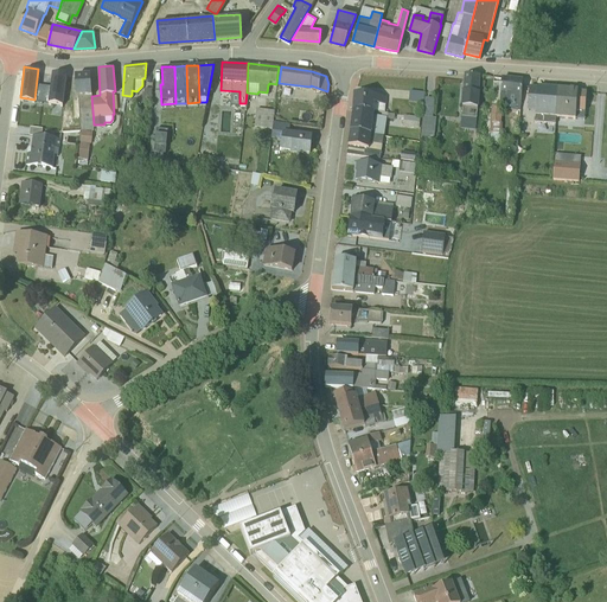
[(48,101),(62,103),(66,72),(52,70),(48,101)]
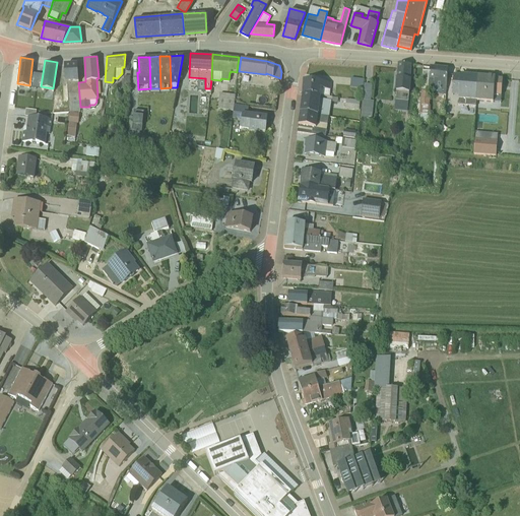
[(410,62),(398,61),(397,75),(396,75),(395,88),(396,88),(395,98),(407,99),(410,62)]
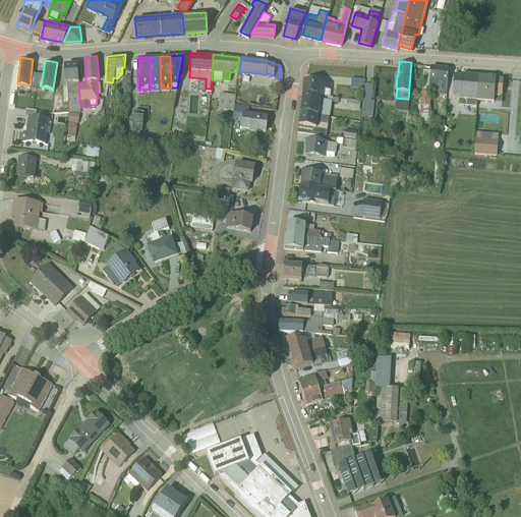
[(69,109),(80,109),(77,62),(64,63),(65,80),(67,80),(67,81),(60,81),(62,100),(69,99),(69,109)]
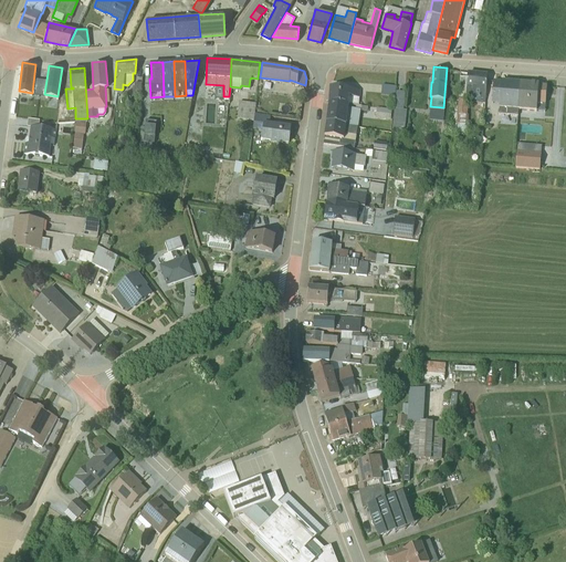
[(484,110),(488,73),(468,71),(468,74),(460,73),(459,93),(465,93),(471,94),(471,99),(475,100),(475,108),(475,110),(475,116),(481,116),(481,111),(484,111),(484,110)]
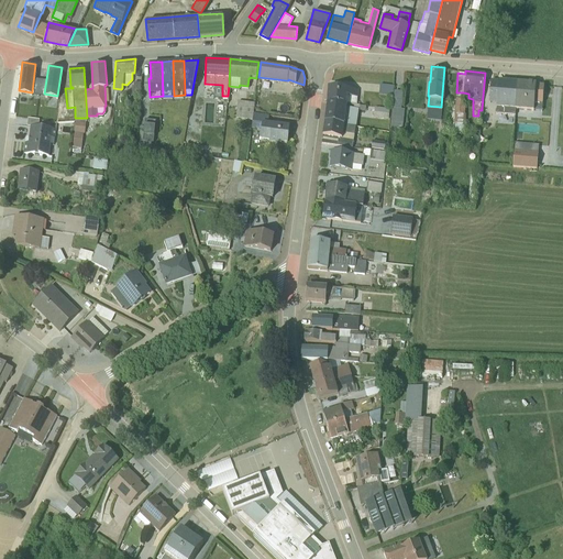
[(496,111),(515,112),(517,80),(490,78),(489,100),(496,101),(496,111)]
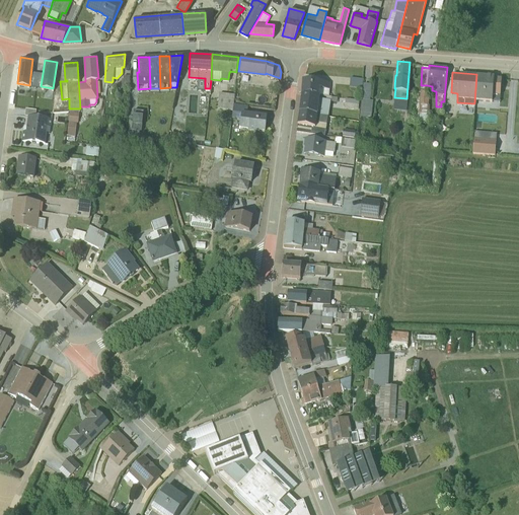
[(122,77),(122,86),(129,87),(130,74),(124,73),(123,77),(122,77)]
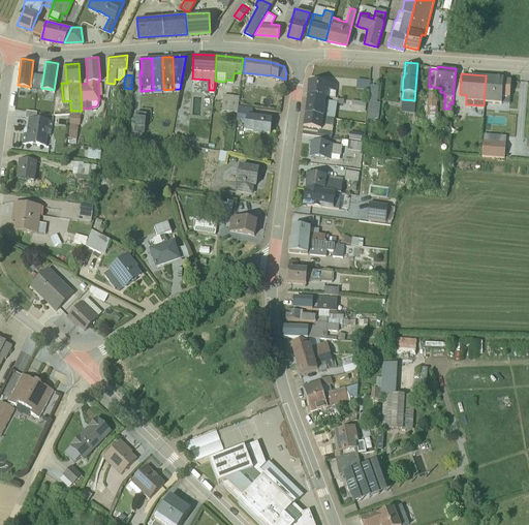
[(509,95),(510,79),(510,78),(503,78),(503,76),(486,75),(484,100),(501,102),(502,95),(509,95)]
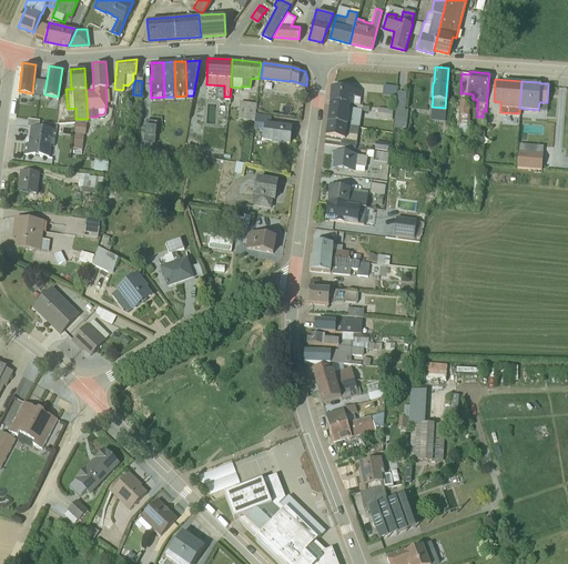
[(383,82),(382,92),(396,93),(397,83),(383,82)]
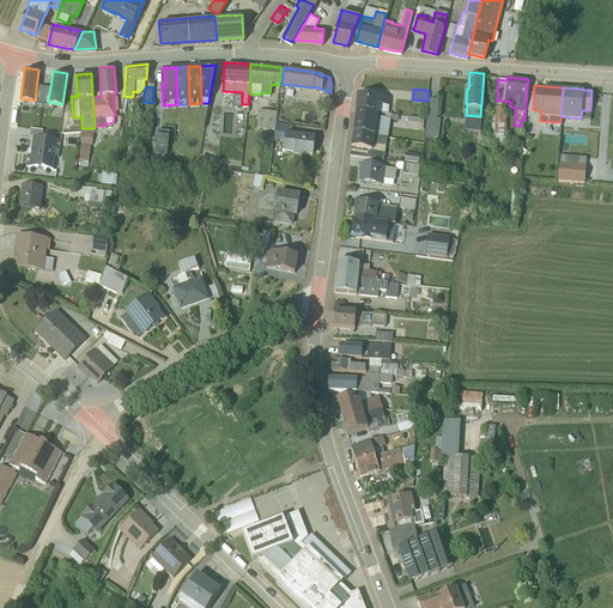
[(389,95),(358,92),(357,108),(388,111),(389,95)]
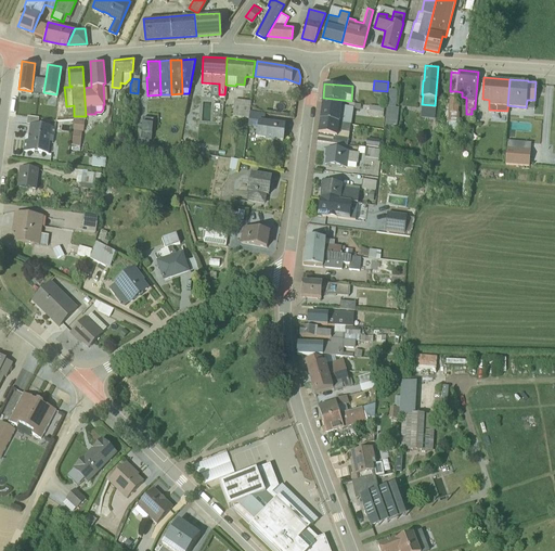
[(456,95),(456,91),(450,91),(449,95),(443,94),(440,126),(449,127),(449,131),(456,132),(459,111),(457,110),(460,97),(456,95)]
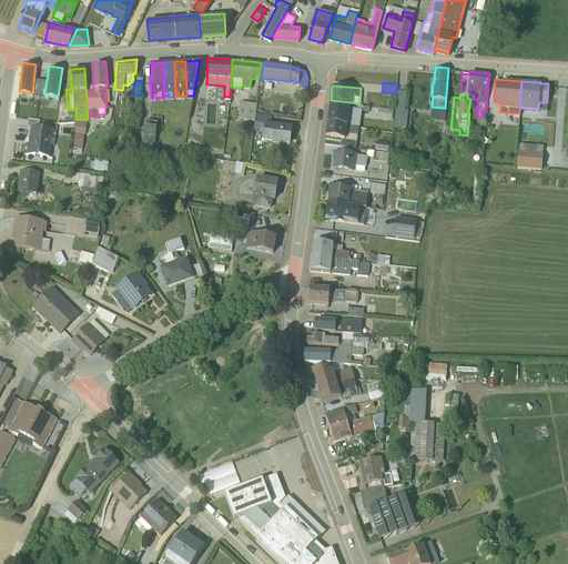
[(239,116),(246,117),(249,101),(240,100),(239,116)]
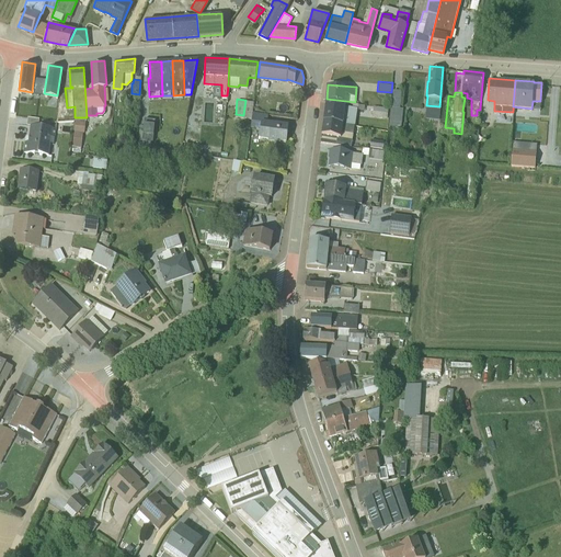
[(327,99),(323,120),(354,124),(356,106),(364,108),(364,103),(353,102),(352,105),(345,104),(345,101),(327,99)]
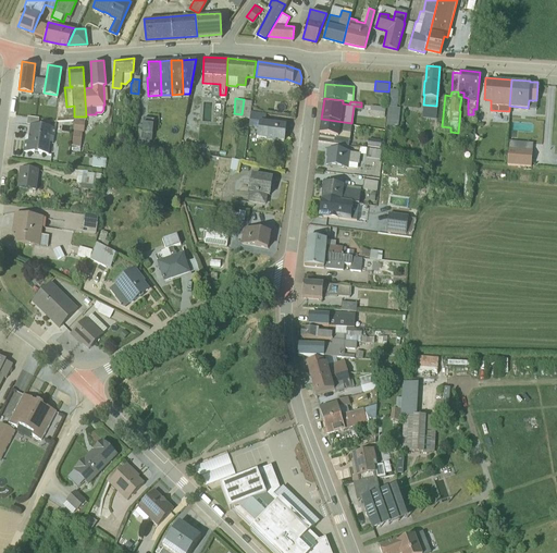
[(249,115),(251,99),(244,99),(242,114),(249,115)]
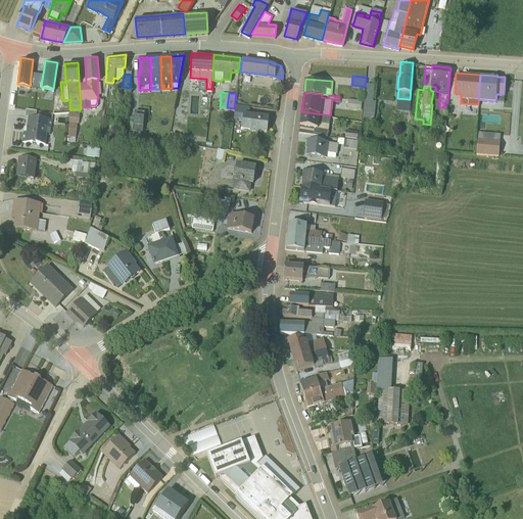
[(361,98),(348,97),(346,106),(361,108),(361,98)]
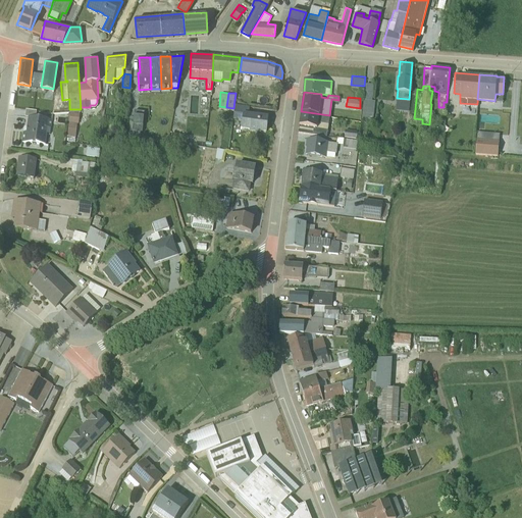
[(374,99),(363,98),(361,115),(372,116),(374,99)]
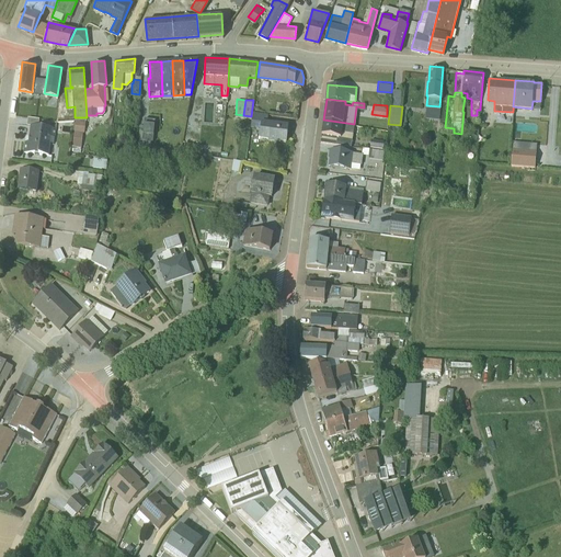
[(441,106),(426,105),(425,116),(439,117),(441,106)]
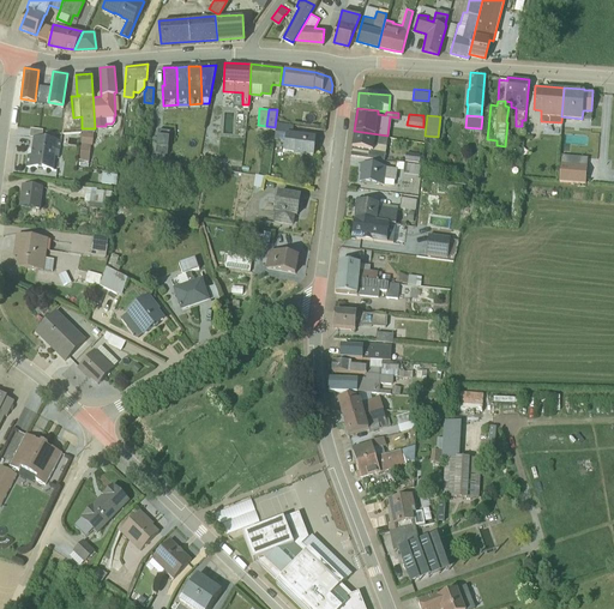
[(304,152),(313,152),(315,136),(293,131),(294,124),(276,121),(274,137),(286,138),(284,150),(293,151),(293,152),(304,155),(304,152)]
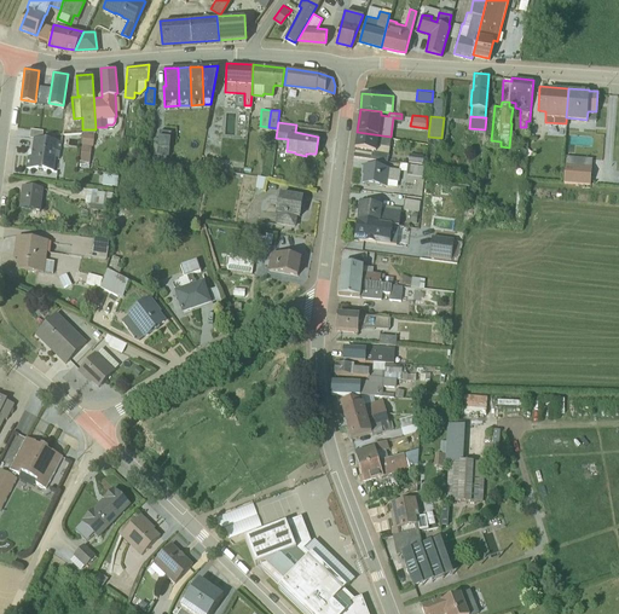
[(59,156),(62,139),(41,137),(42,128),(30,126),(29,135),(34,135),(32,146),(33,148),(34,148),(33,154),(27,154),(28,155),(27,164),(25,164),(55,169),(56,156),(59,156)]
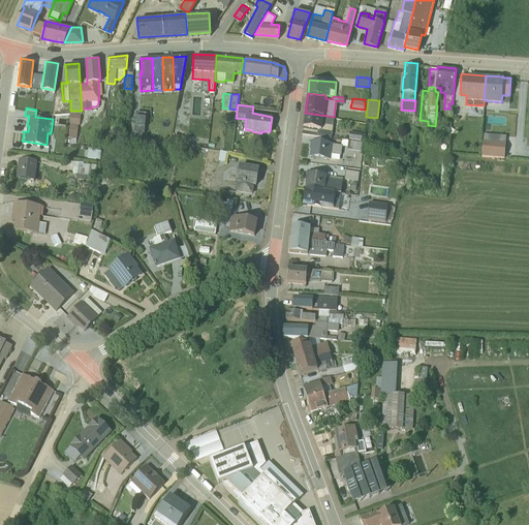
[(146,111),(136,110),(134,129),(144,130),(146,111)]
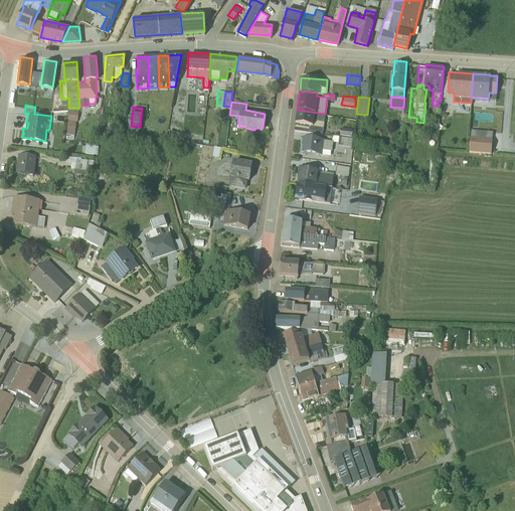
[(68,119),(66,132),(74,133),(76,120),(78,110),(68,109),(67,119),(68,119)]
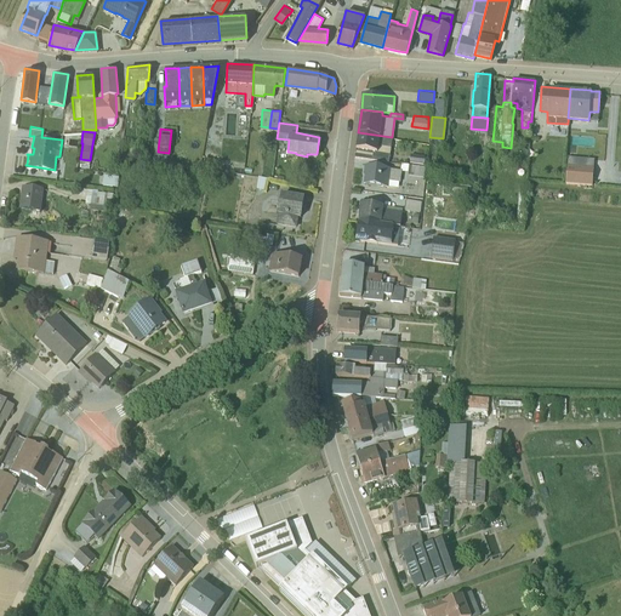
[(358,132),(354,155),(376,158),(377,144),(387,147),(388,144),(391,144),(392,137),(358,132)]
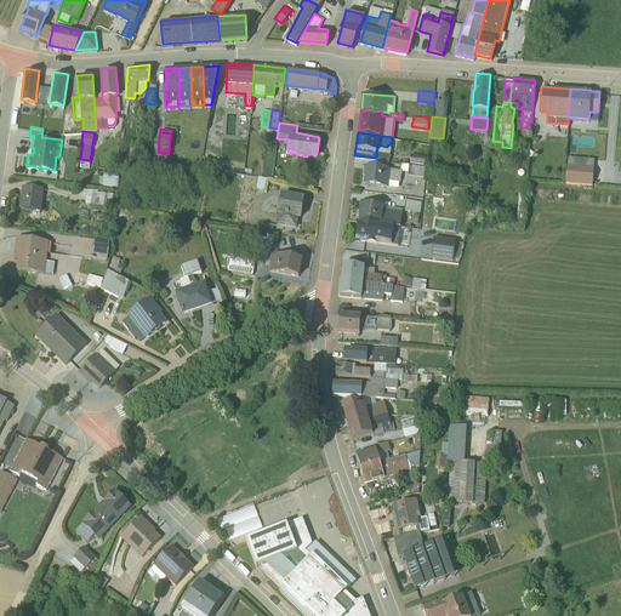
[(426,154),(411,152),(410,160),(425,163),(426,154)]
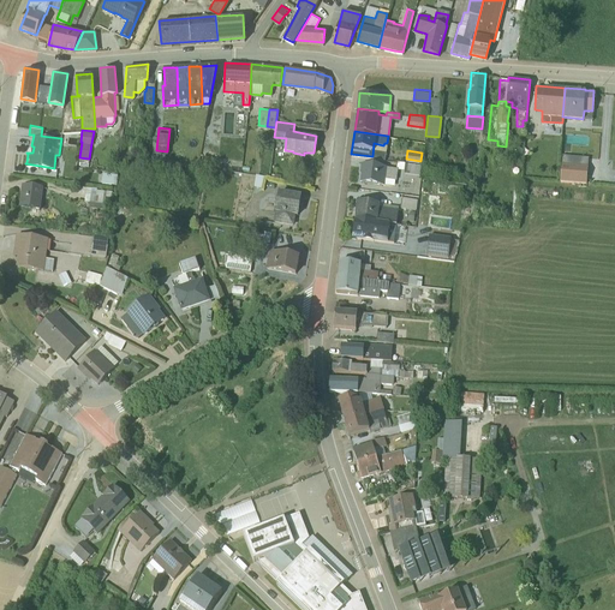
[(562,153),(561,179),(587,180),(589,154),(562,153)]
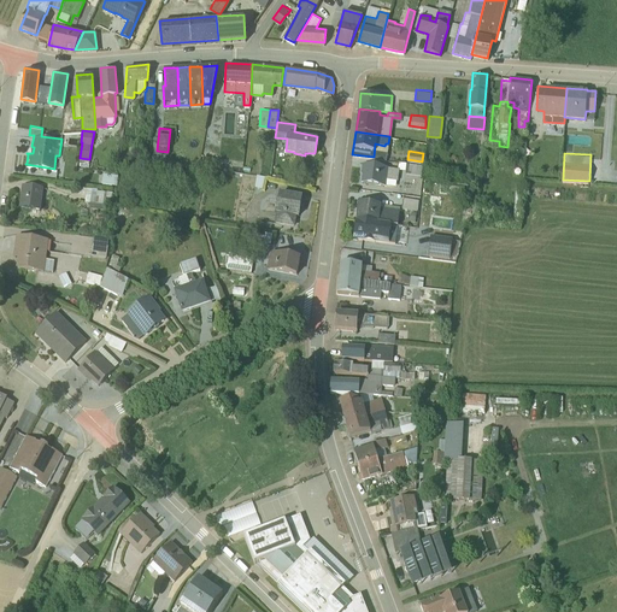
[(216,157),(204,154),(203,163),(215,165),(216,157)]
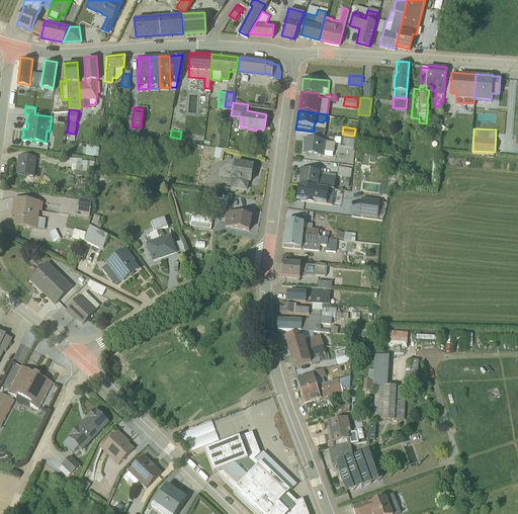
[(304,144),(303,152),(323,155),(324,154),(332,155),(333,150),(334,150),(335,141),(340,142),(340,144),(353,145),(354,137),(335,135),(334,140),(325,139),(304,136),(303,144),(304,144)]
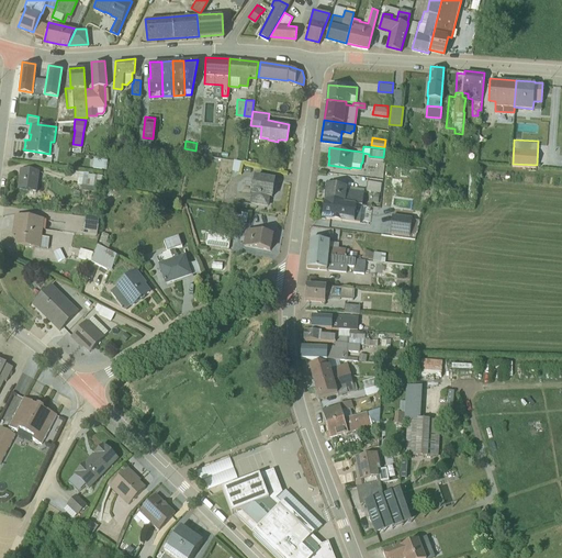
[(176,163),(175,167),(183,167),(183,164),(184,164),(186,153),(176,152),(173,163),(176,163)]
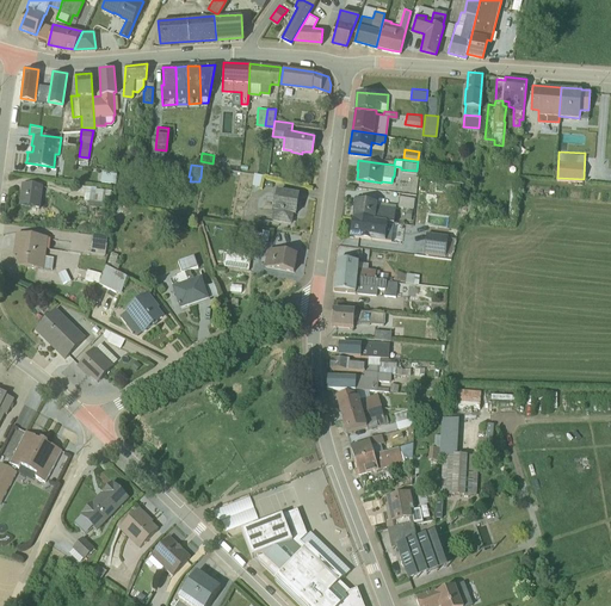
[(116,171),(102,169),(100,179),(116,181),(116,171)]
